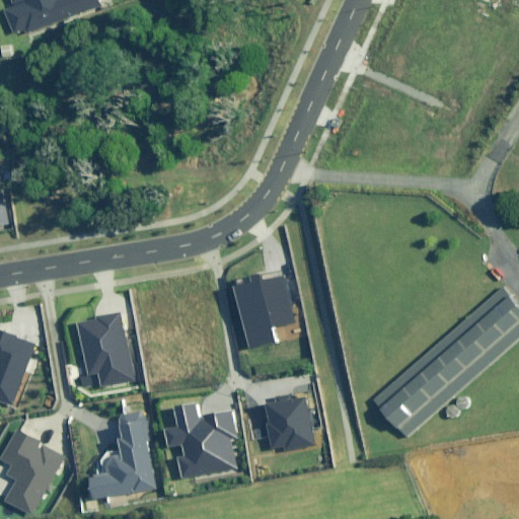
[(5,9),(13,30),(23,26),(25,32),(98,3),(96,0),(10,0),(13,6),(5,9)]
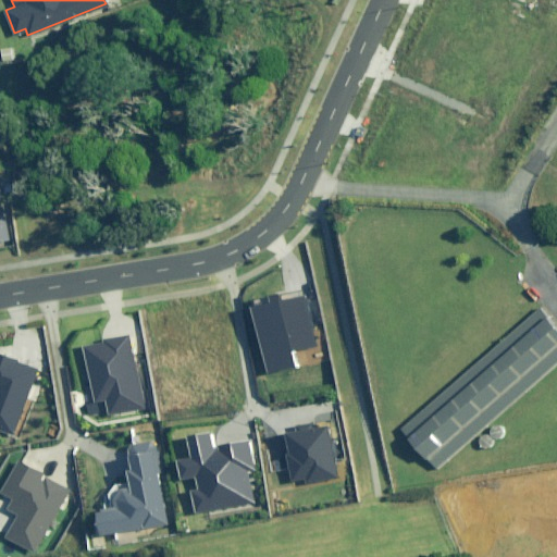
[(0,242),(10,242),(2,187),(0,186),(0,242)]
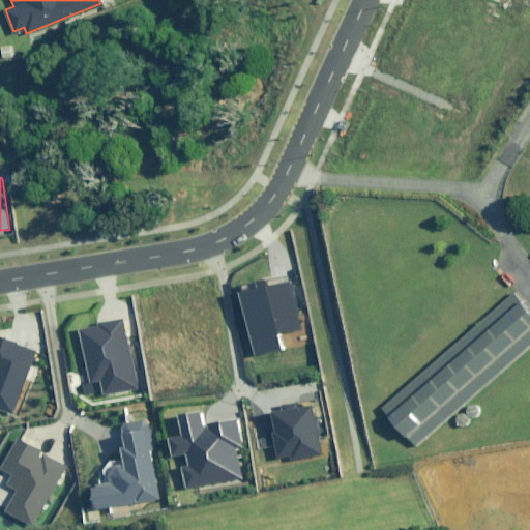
[(239,292),(252,355),(281,349),(277,333),(300,329),(290,282),(239,292)]
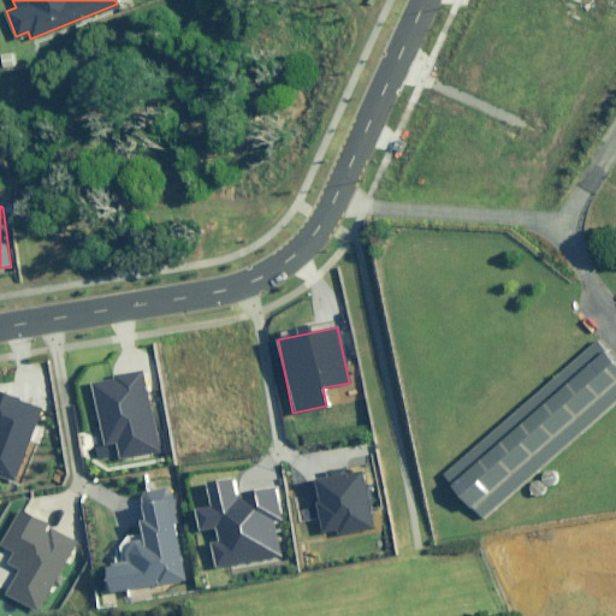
[(615,366),(597,344),(448,473),(487,520),(615,408),(615,366)]
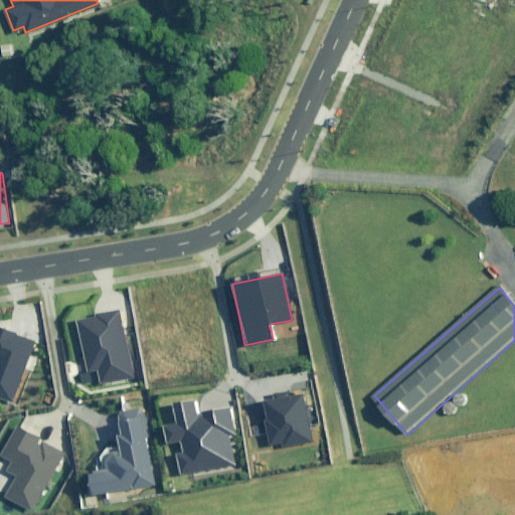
[(121,312),(77,320),(88,370),(97,369),(100,383),(134,376),(121,312)]
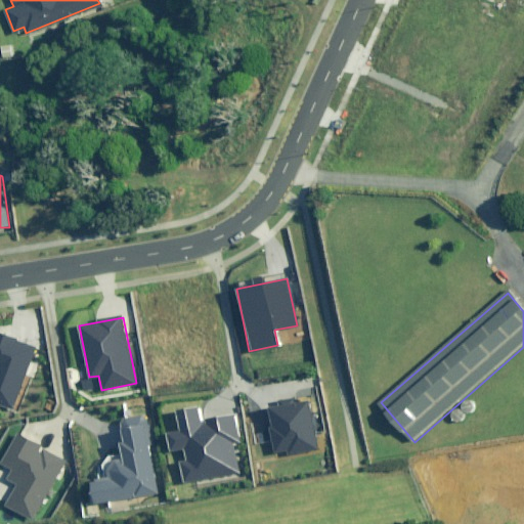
[(0,405),(10,409),(35,349),(0,335),(0,405)]
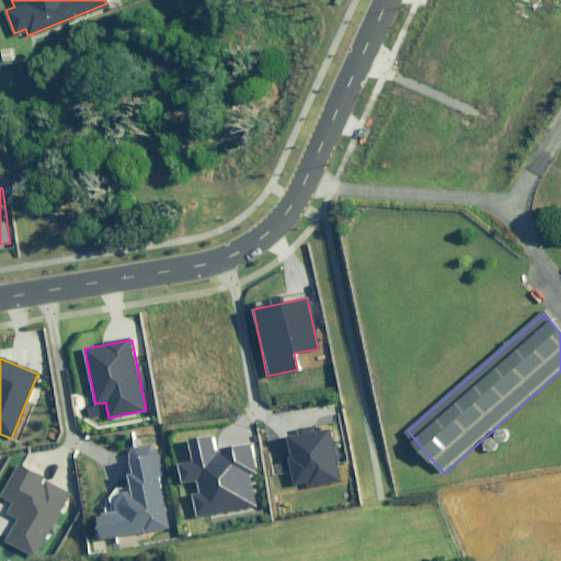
[(331,431),(288,437),(297,489),(340,482),(331,431)]
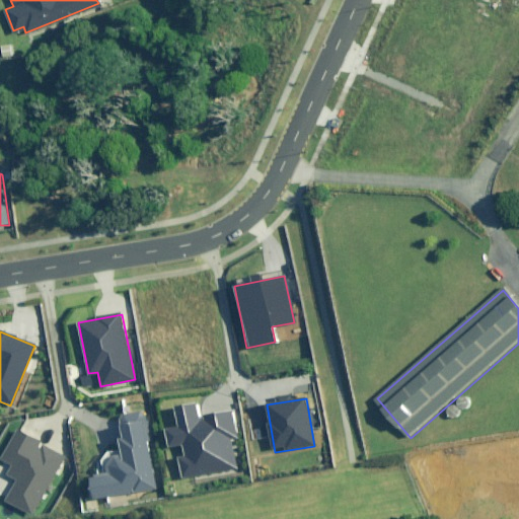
[(177,428),(166,429),(169,445),(182,443),(184,456),(178,457),(181,477),(234,469),(229,438),(236,437),(232,412),(198,417),(196,403),(174,406),(177,428)]
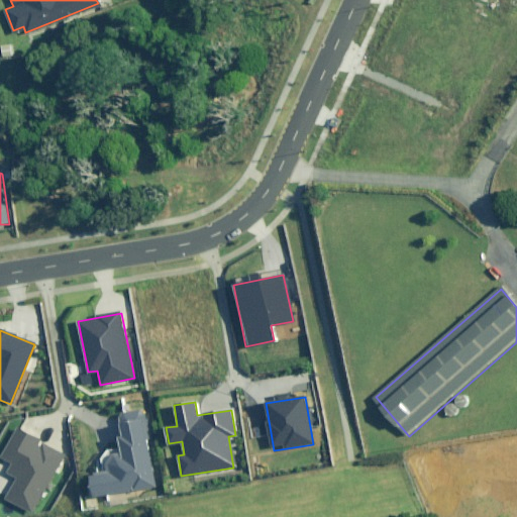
[(93,498),(157,487),(144,414),(117,418),(120,436),(111,437),(114,455),(104,468),(105,472),(89,475),(93,498)]
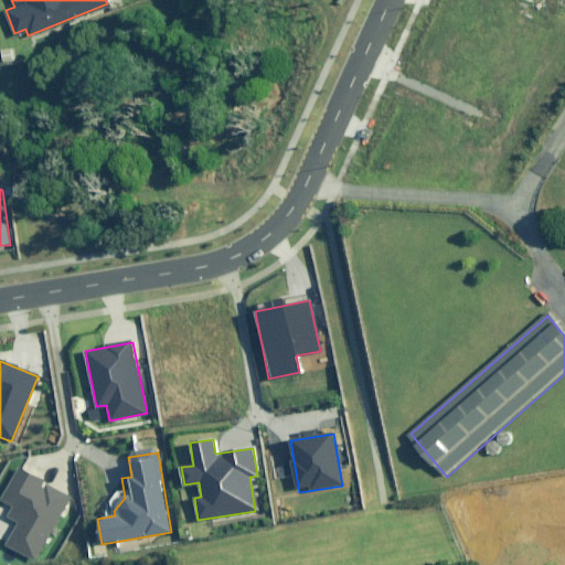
[(10,544),(34,558),(68,499),(18,469),(0,500),(13,508),(8,518),(20,525),(10,544)]
